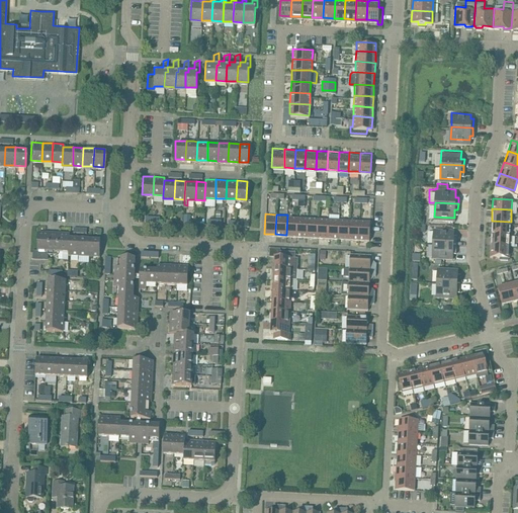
[(287,215),(286,235),(295,235),(296,235),(297,216),(295,216),(287,215)]
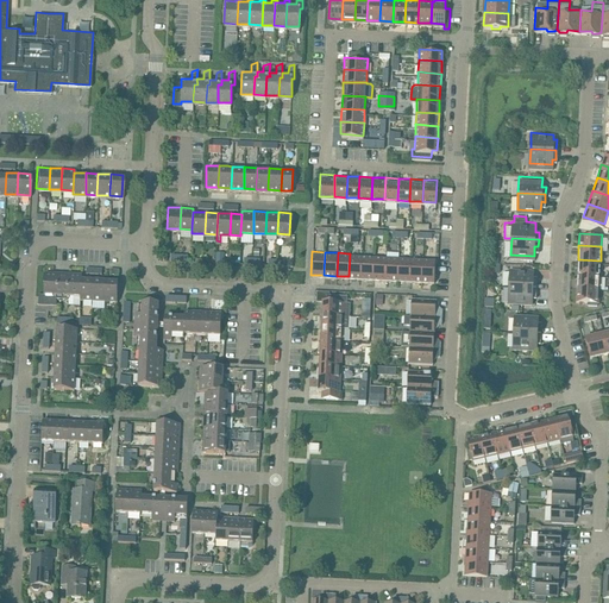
[(350,253),(349,276),(360,277),(362,277),(363,253),(362,253),(350,253)]
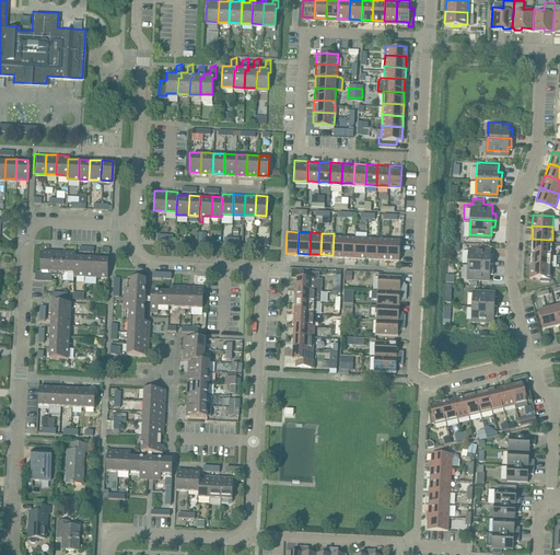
[(334,233),(333,255),(341,255),(343,255),(345,234),(341,234),(334,233)]
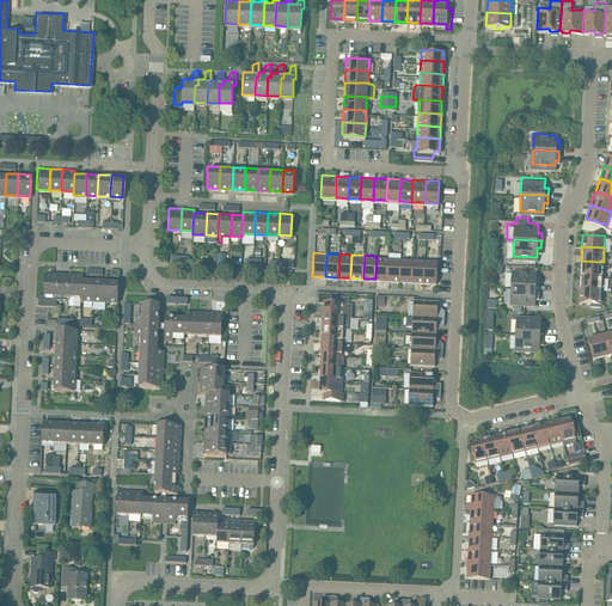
[(377,256),(375,279),(386,280),(387,280),(389,256),(387,256),(386,256),(377,256)]
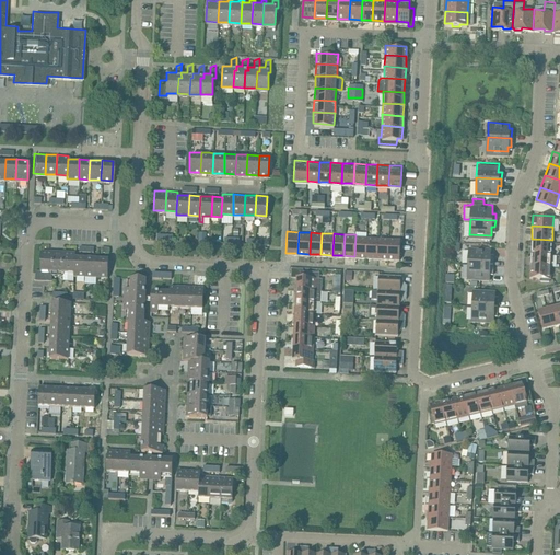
[(356,234),(354,256),(362,256),(364,256),(365,235),(364,235),(363,235),(356,234)]
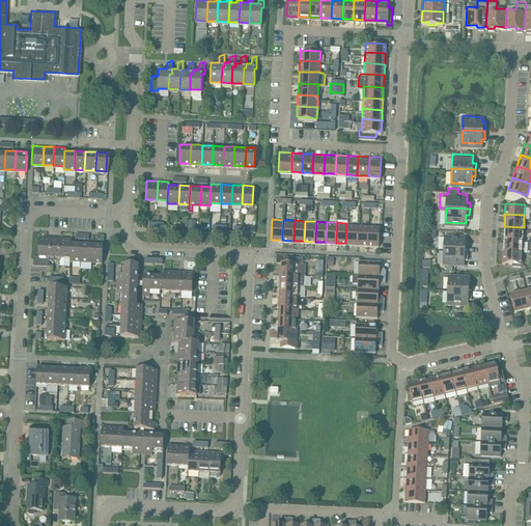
[(346,223),(345,243),(346,243),(355,244),(356,244),(357,244),(358,223),(356,223),(355,223),(352,223),(347,223),(346,223)]
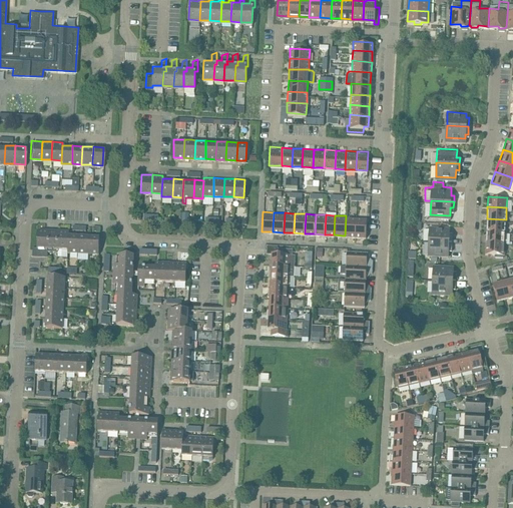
[(346,215),(345,235),(355,235),(356,216),(346,215)]
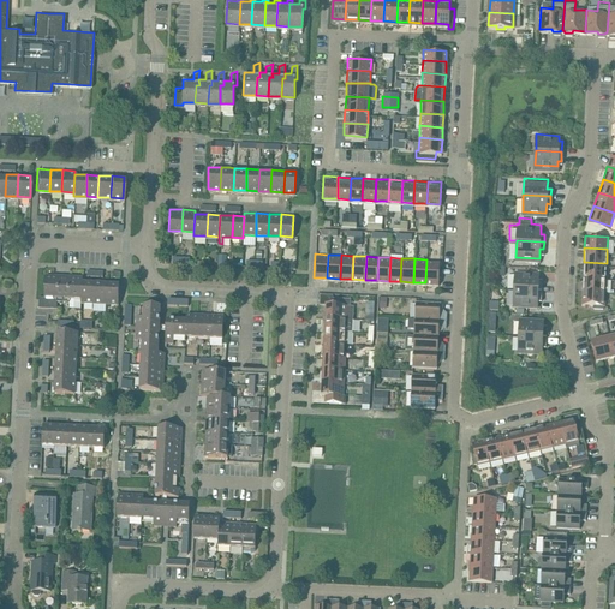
[(427,260),(425,282),(437,284),(439,260),(427,260)]
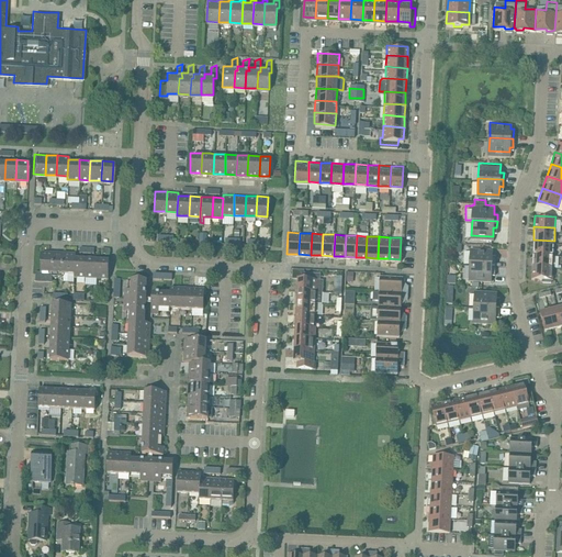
[(534,240),(532,252),(553,253),(554,241),(534,240)]
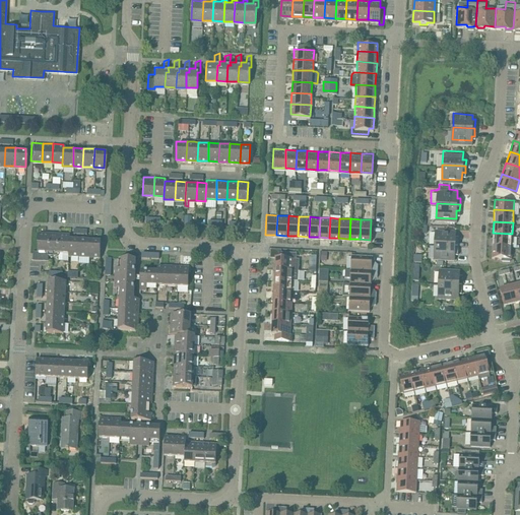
[(435,228),(435,242),(458,243),(458,237),(455,237),(455,229),(435,228)]
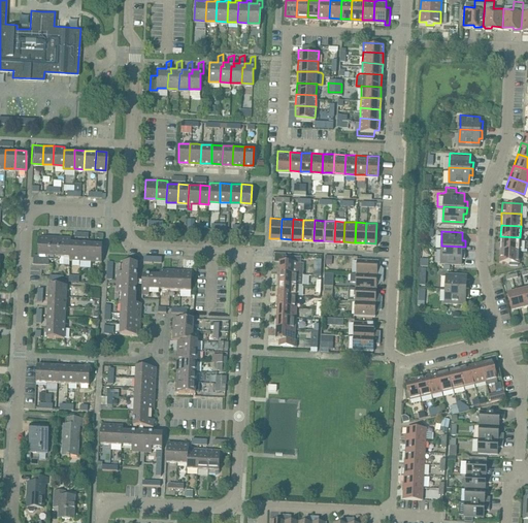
[(33,261),(41,262),(48,262),(48,254),(50,233),(38,233),(37,252),(33,252),(33,261)]
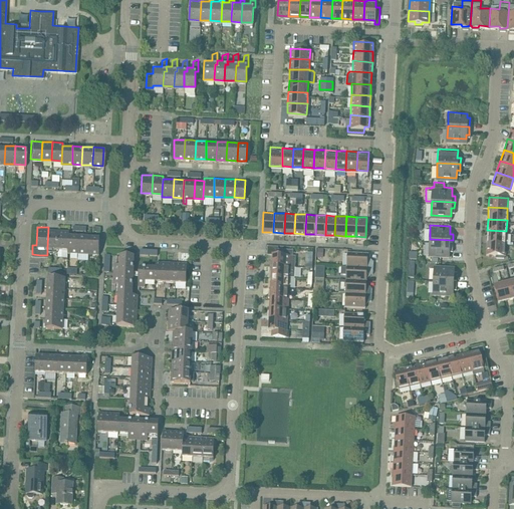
[(48,227),(47,247),(57,248),(58,228),(48,227)]
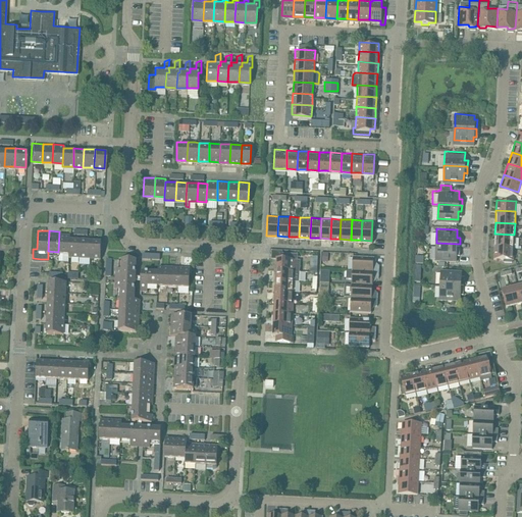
[(59,231),(58,252),(68,252),(69,237),(69,231),(59,231)]
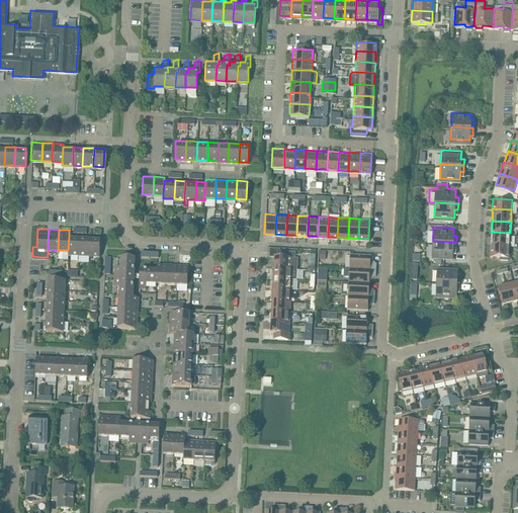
[(491,232),(491,243),(509,244),(510,233),(491,232)]
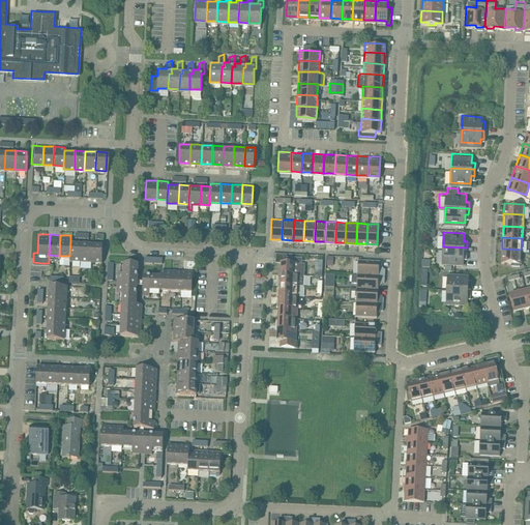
[(70,240),(69,256),(69,259),(81,260),(82,241),(70,240)]
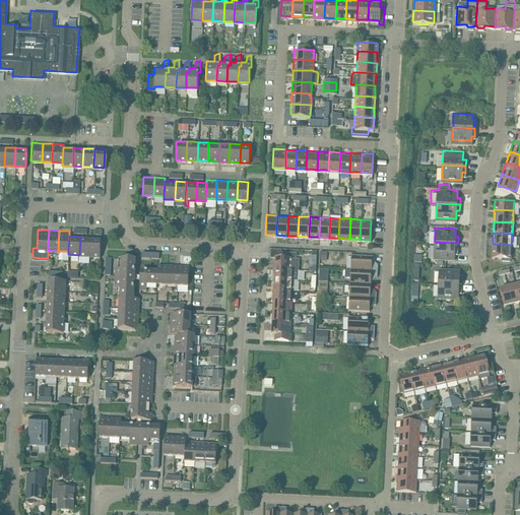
[(80,237),(79,255),(88,255),(89,237),(80,237)]
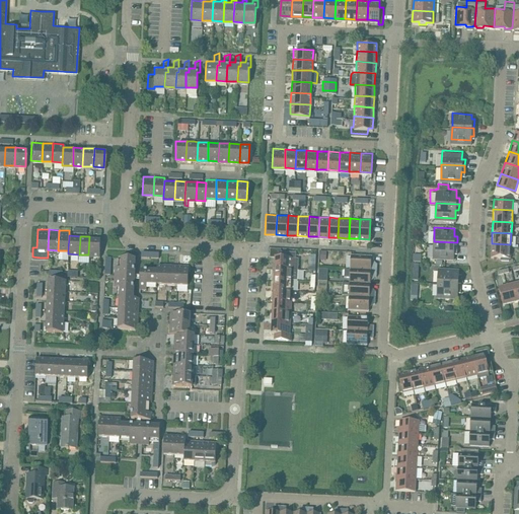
[(89,236),(88,254),(99,255),(100,237),(89,236)]
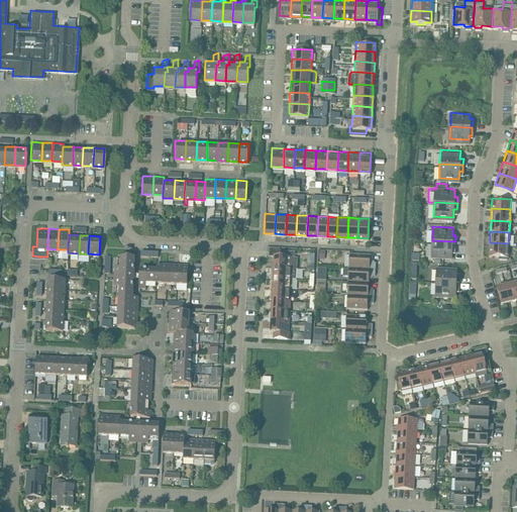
[(454,247),(455,241),(432,240),(431,254),(451,256),(451,247),(454,247)]
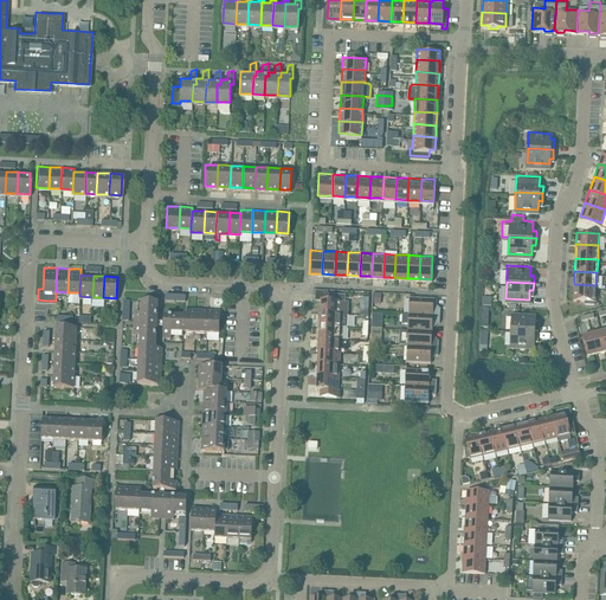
[(573,297),(585,297),(585,300),(594,301),(594,298),(595,298),(595,285),(574,284),(573,297)]
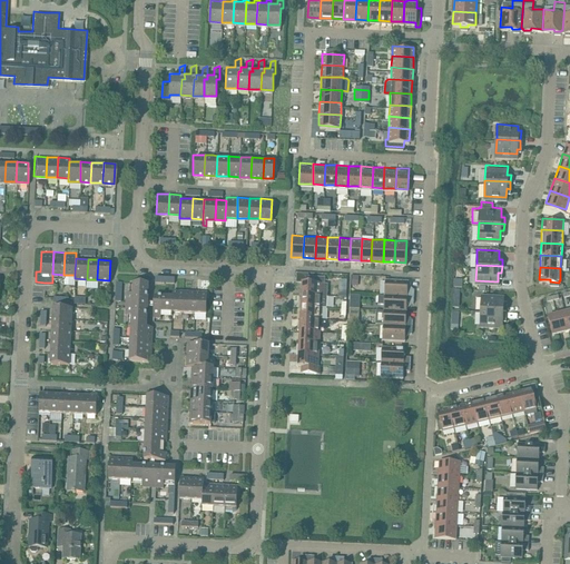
[(301,278),(301,290),(326,293),(327,282),(324,280),(324,274),(307,273),(307,279),(301,278)]
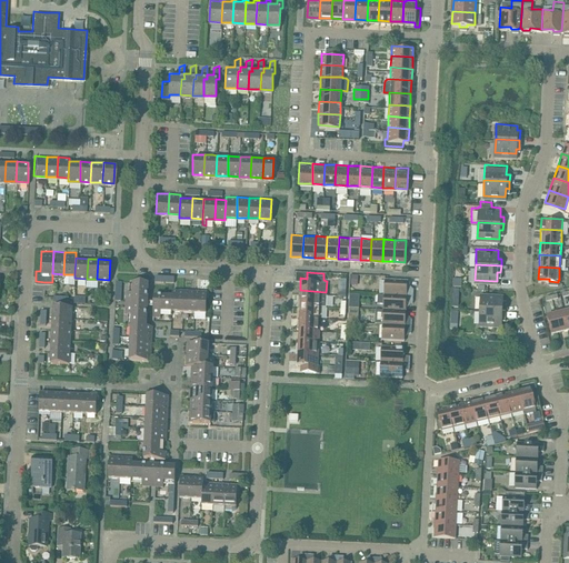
[(383,275),(382,291),(412,292),(412,285),(407,285),(407,277),(383,275)]
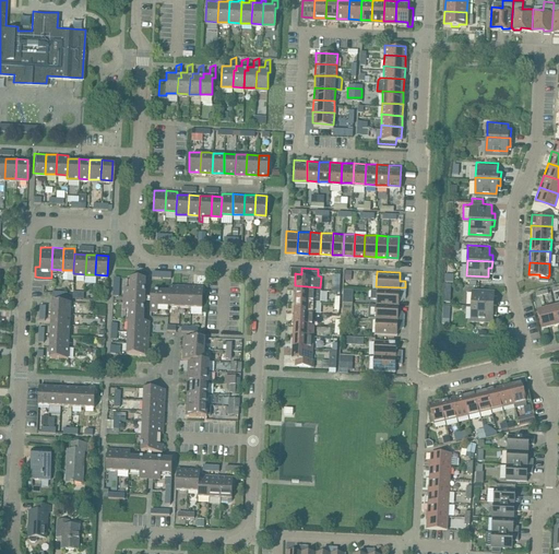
[(127,274),(127,284),(129,285),(145,285),(145,275),(127,274)]
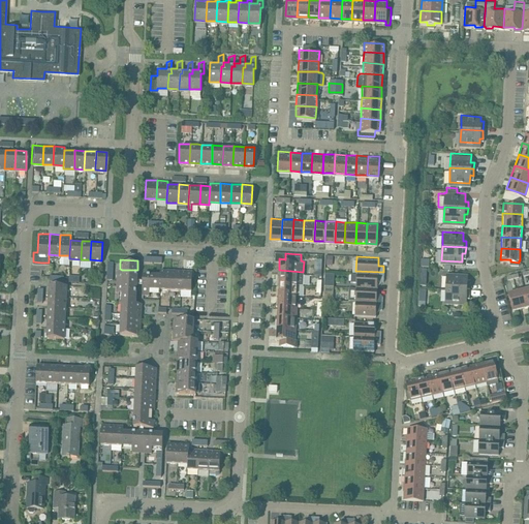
[(313,266),(312,272),(320,272),(321,263),(314,262),(314,266),(313,266)]
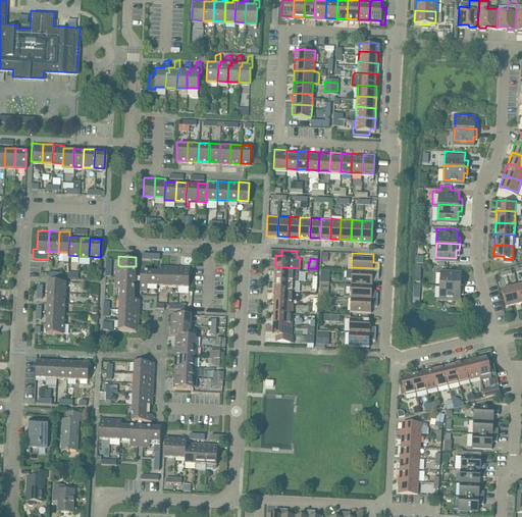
[(158,269),(157,283),(168,283),(168,264),(158,263),(158,269)]
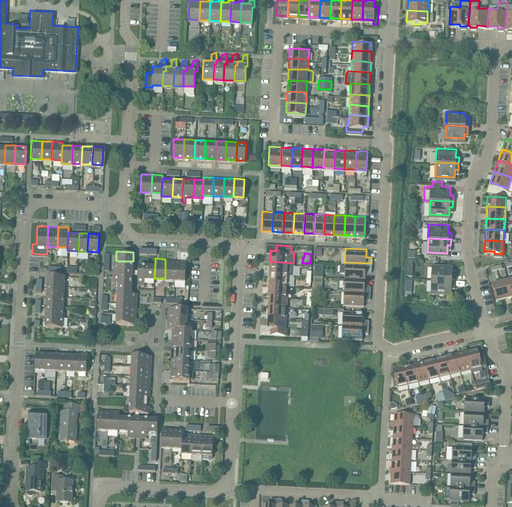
[(165,259),(165,278),(174,279),(175,259),(165,259)]
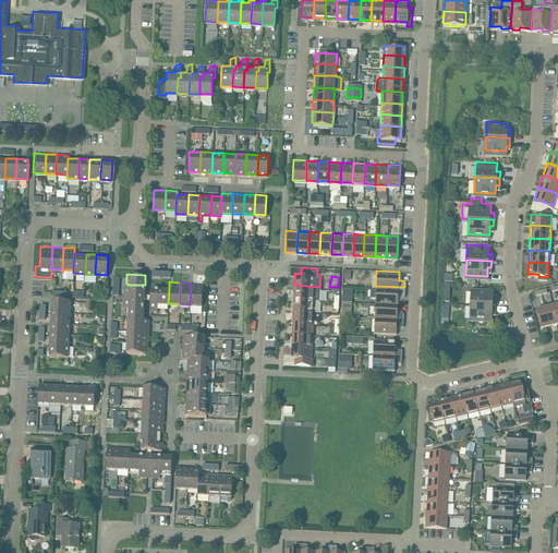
[(191,283),(190,304),(202,304),(203,284),(191,283)]
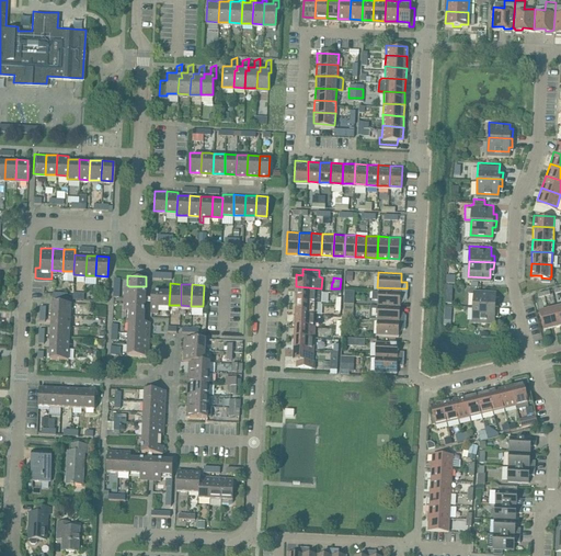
[(123,285),(123,296),(145,296),(146,286),(129,286),(127,285),(123,285)]
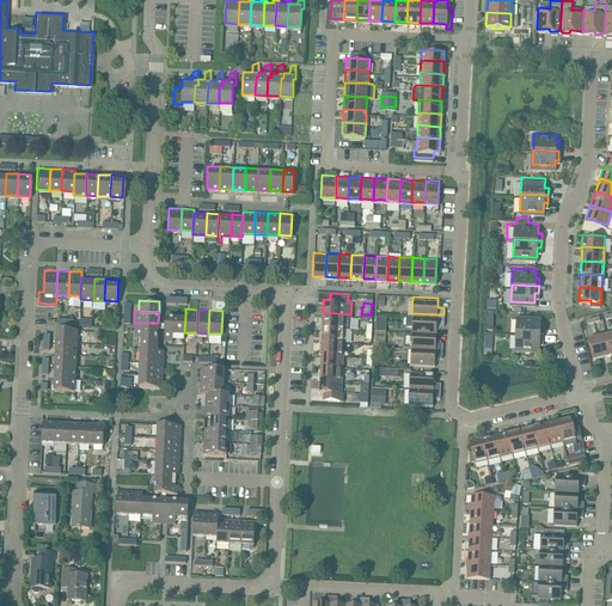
[(323,312),(322,325),(344,326),(350,326),(350,314),(323,312)]
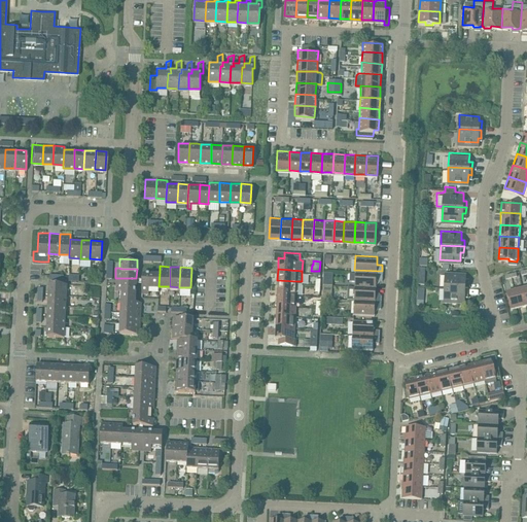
[(349,278),(354,278),(353,284),(376,285),(376,277),(381,278),(382,271),(354,270),(349,270),(349,278)]
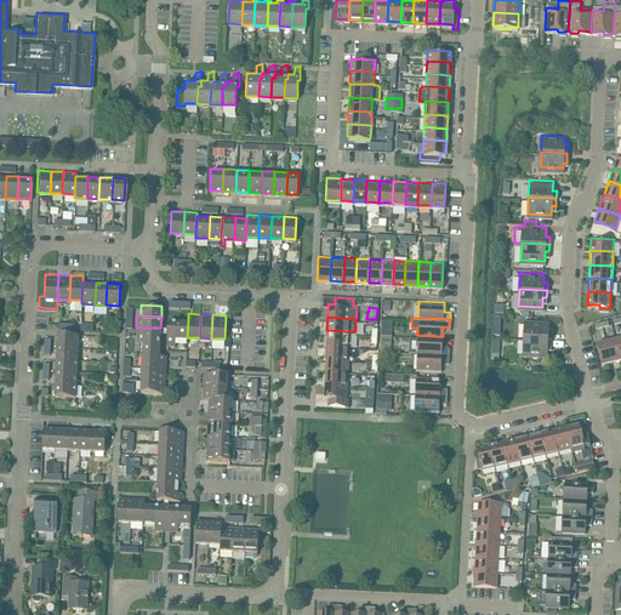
[(524,318),(524,336),(552,337),(552,329),(548,329),(548,319),(524,318)]
